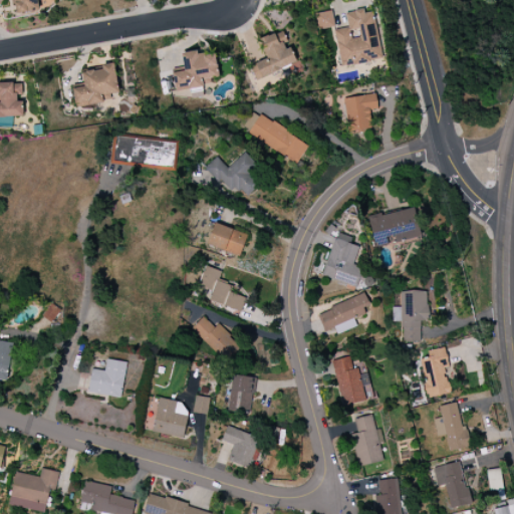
[(14,0),(17,14),(45,9),(43,0),(14,0)]
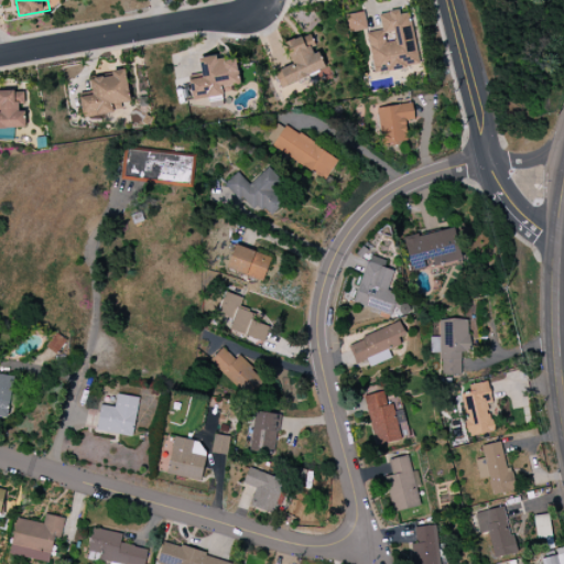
[(379,15),(381,30),(367,33),(373,74),(419,65),(409,10),(379,15)]
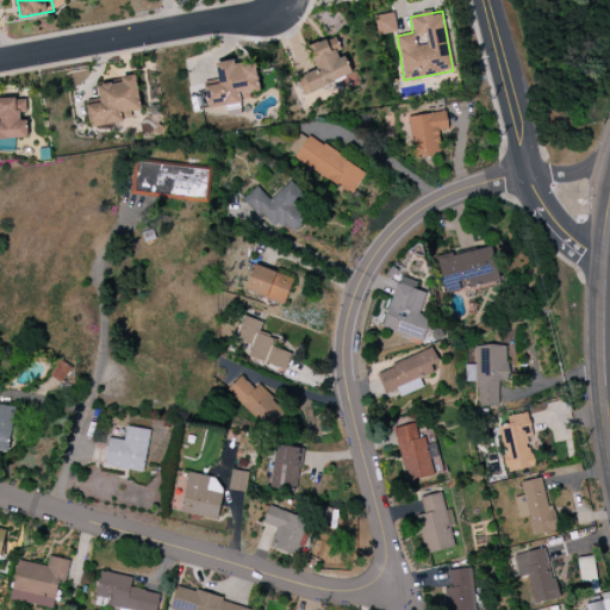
[(398,32),(393,13),(374,17),(378,36),(398,32)]
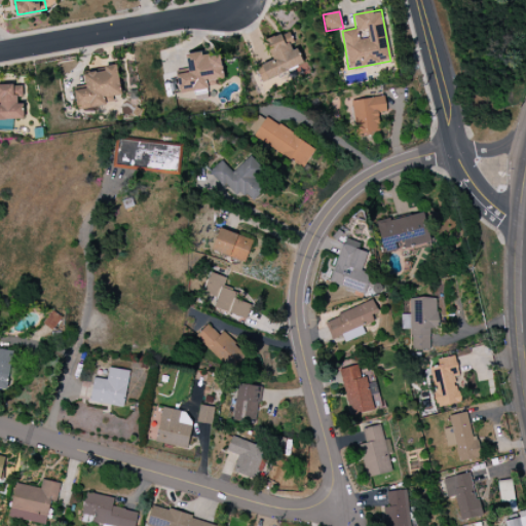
[(303,66),(294,43),(289,32),(266,41),(273,61),(256,67),(262,81),(303,66)]
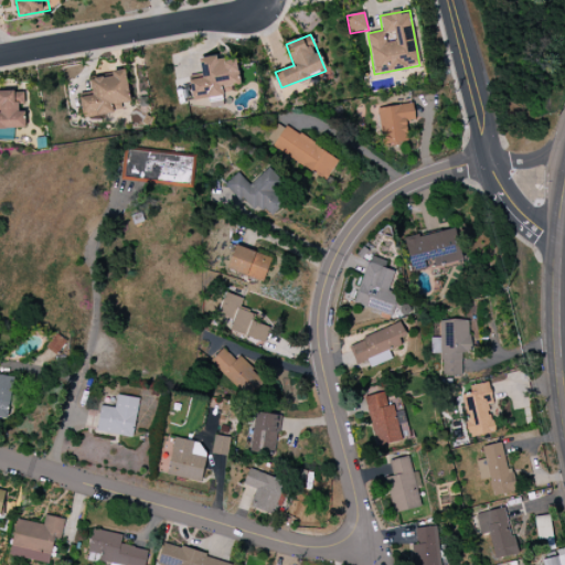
[(193,100),(233,93),(232,86),(241,84),(236,60),(220,63),(219,55),(199,59),(203,77),(189,81),(193,100)]
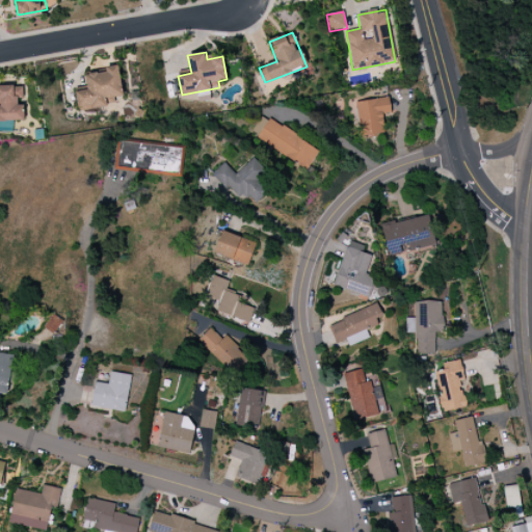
[(123,96),(118,65),(105,68),(106,72),(85,75),(87,89),(76,91),(78,110),(115,105),(114,97),(123,96)]
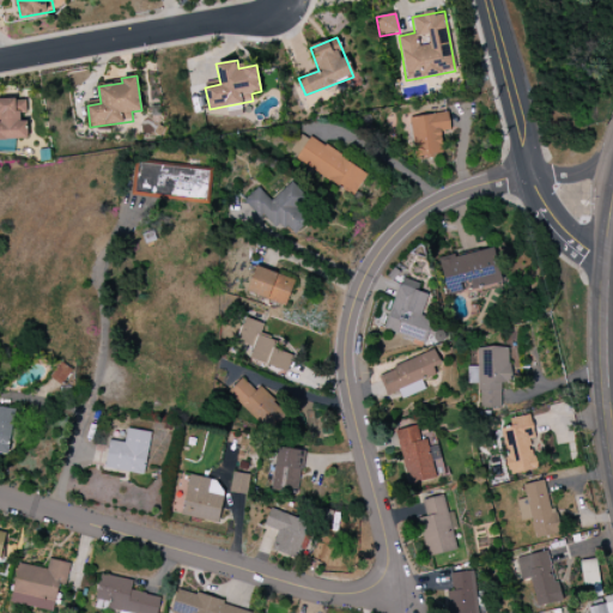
[(0,139),(25,139),(24,113),(26,113),(26,99),(0,99),(0,139)]
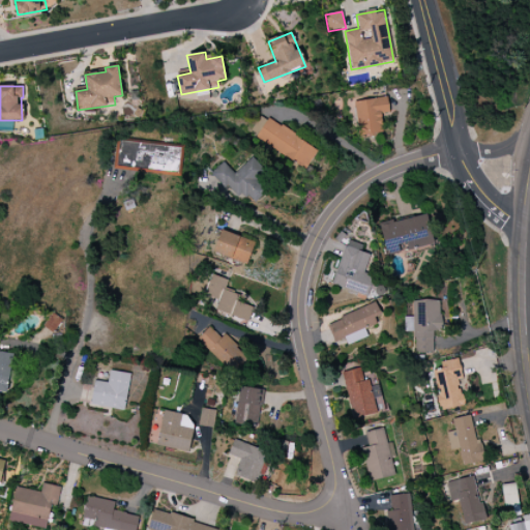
[(354,101),(359,136),(382,133),(380,114),(389,113),(387,96),(354,101)]
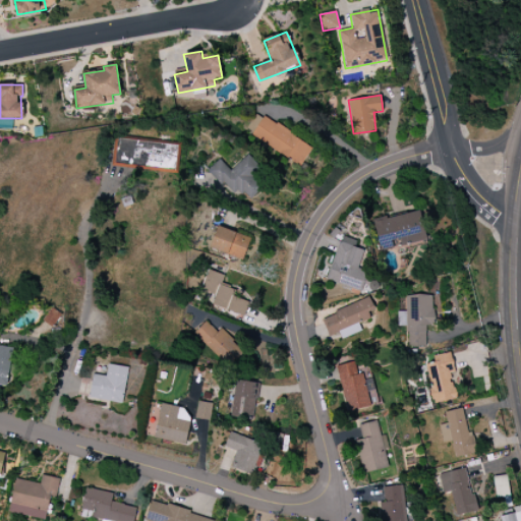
[(300,166),(312,148),(256,112),(245,131),(300,166)]
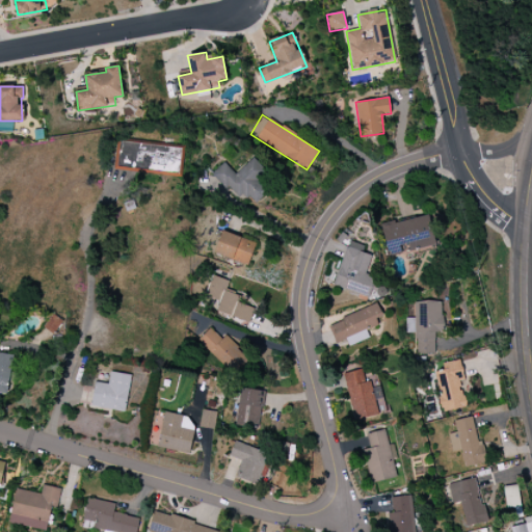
[(183,149),(120,141),(116,168),(180,176),(183,149)]
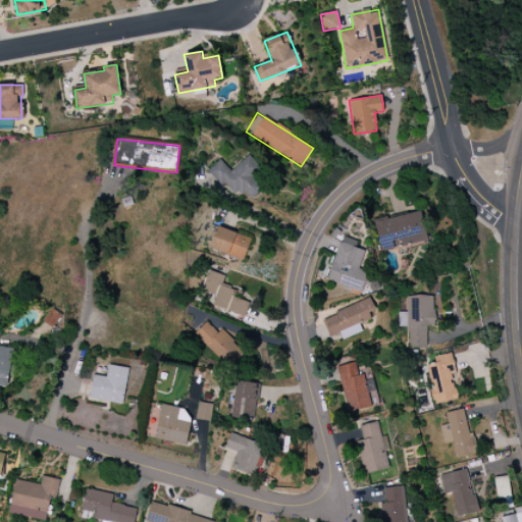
[(208,171),(237,198),(243,191),(250,198),(269,176),(247,155),(231,170),(219,159),(208,171)]
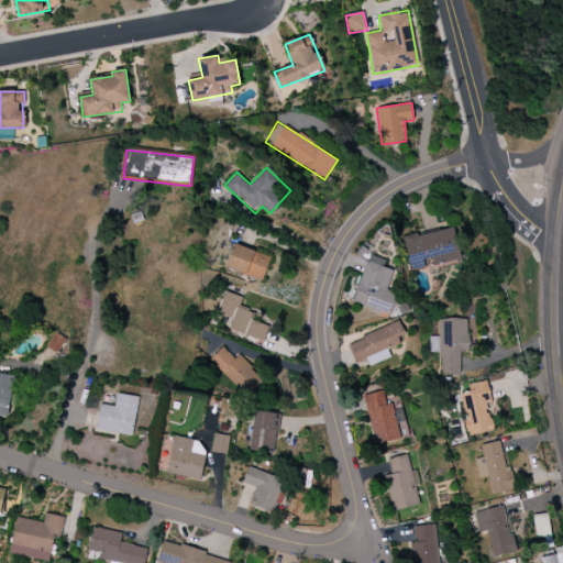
[(461,260),(453,228),(417,236),(416,233),(403,236),(411,271),(429,266),(430,267),(461,260)]
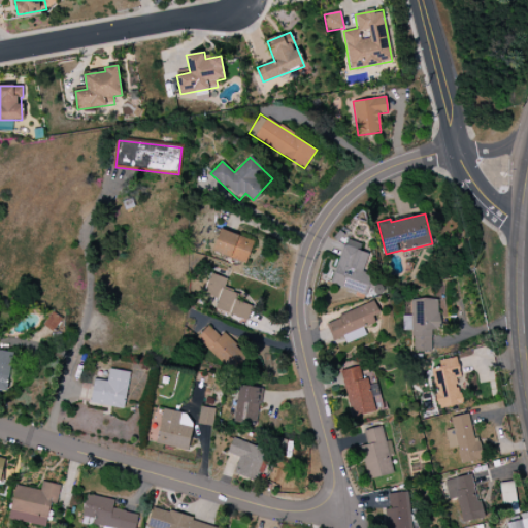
[(212,251),(246,263),(254,241),(221,229),(212,251)]
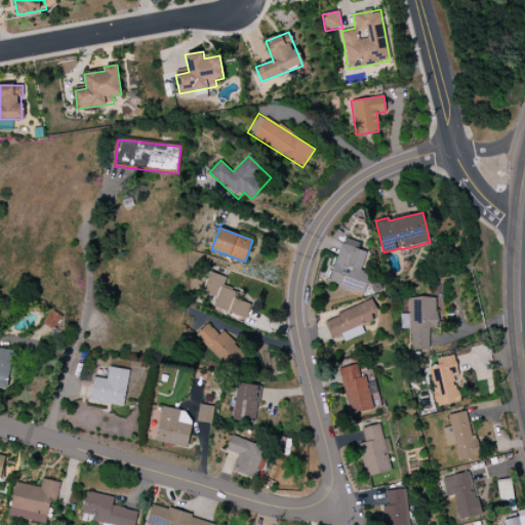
[(366,252),(358,249),(360,243),(344,238),(329,282),(364,293),(370,275),(360,271),(366,252)]
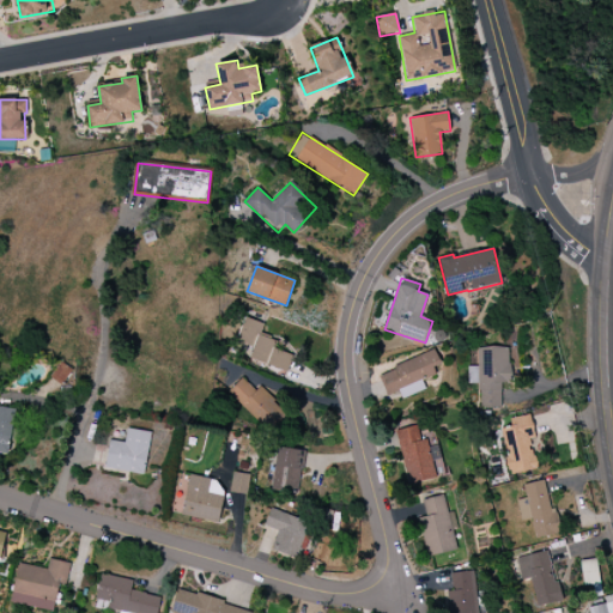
[(236,341),(253,347),(248,358),(286,372),(292,356),(274,349),(277,341),(259,334),(262,323),(244,317),(236,341)]
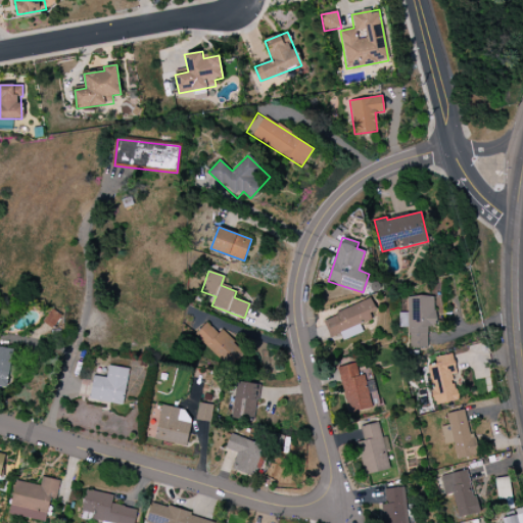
[(322,318),(330,338),(340,334),(342,340),(363,333),(360,324),(378,318),(372,299),(322,318)]
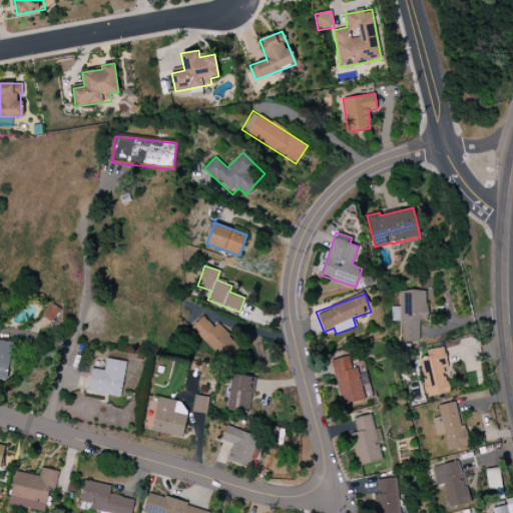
[(216,324),(213,327),(202,316),(189,329),(223,360),(238,344),(216,324)]
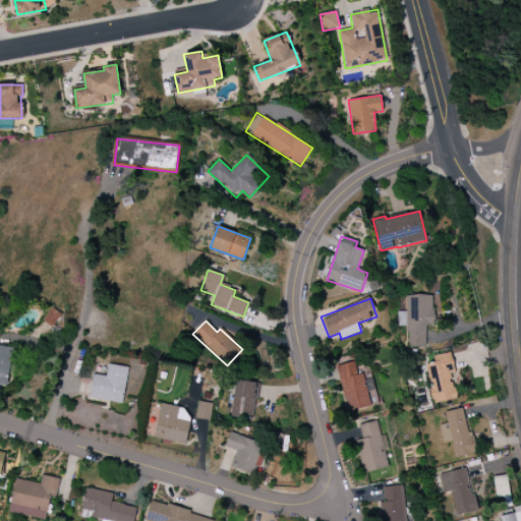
[(12,347),(0,345),(0,385),(7,387),(12,347)]
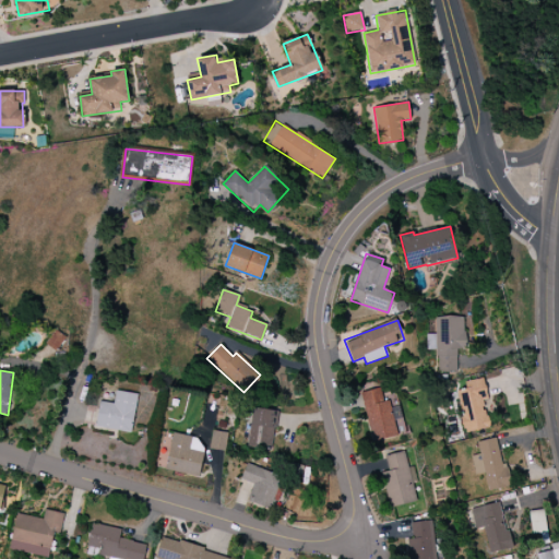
[(456,391),(465,433),(489,428),(483,399),(488,399),(484,378),(465,382),(466,389),(456,391)]
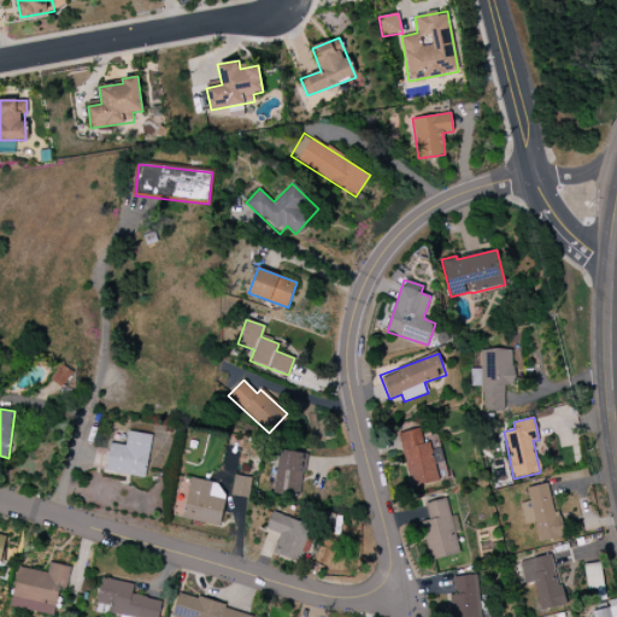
[(398,434),(412,488),(439,481),(428,441),(424,442),(421,428),(398,434)]
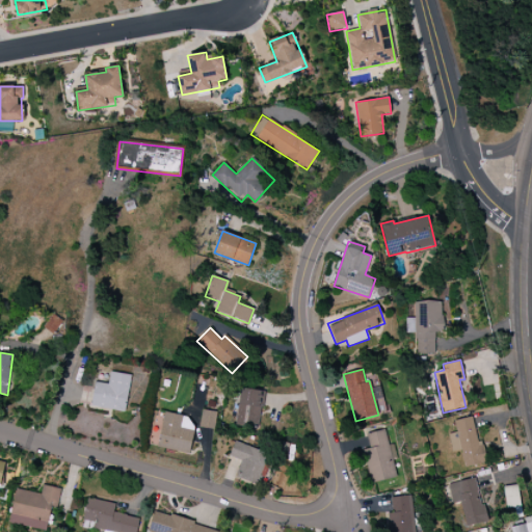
[(131,375),(110,372),(108,384),(95,382),(91,406),(126,411),(131,375)]
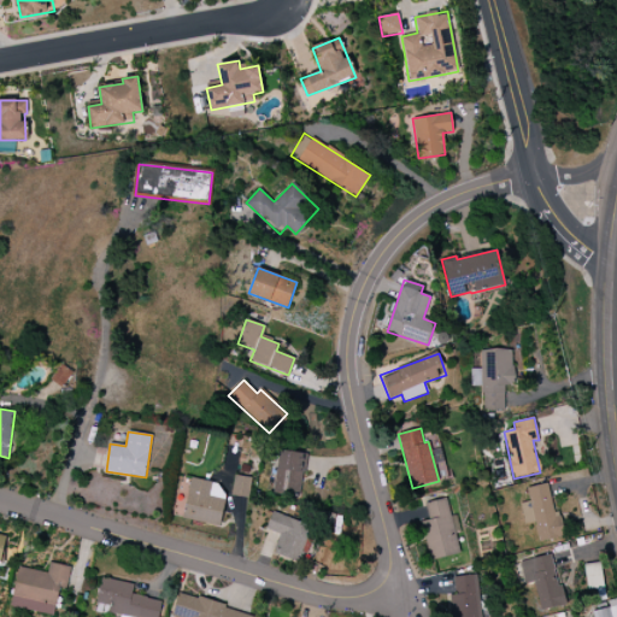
[(272,493),(300,497),(306,454),(280,450),(272,493)]
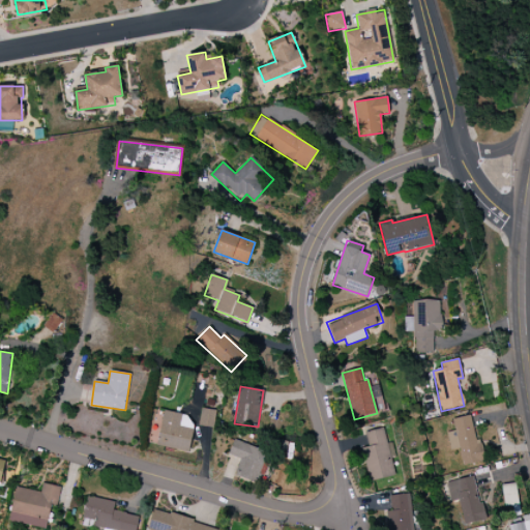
[(216,411),(201,408),(198,425),(213,428),(216,411)]
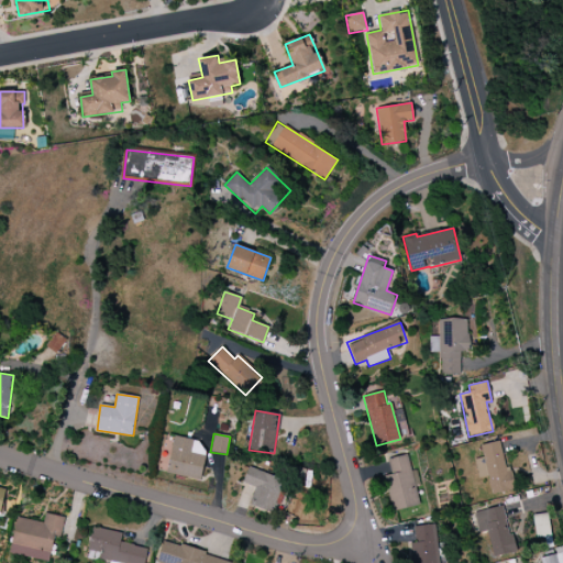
[(205,454),(198,453),(200,440),(173,437),(167,475),(201,479),(205,454)]
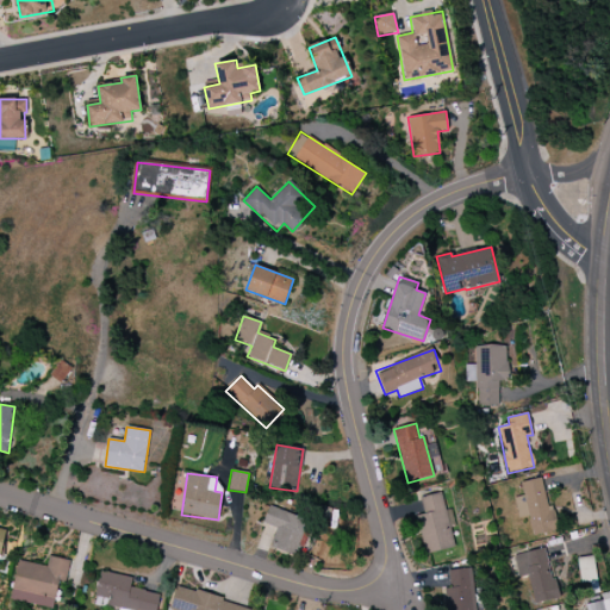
[(518,518),(529,516),(533,536),(555,531),(543,478),(521,483),(523,496),(514,498),(518,518)]
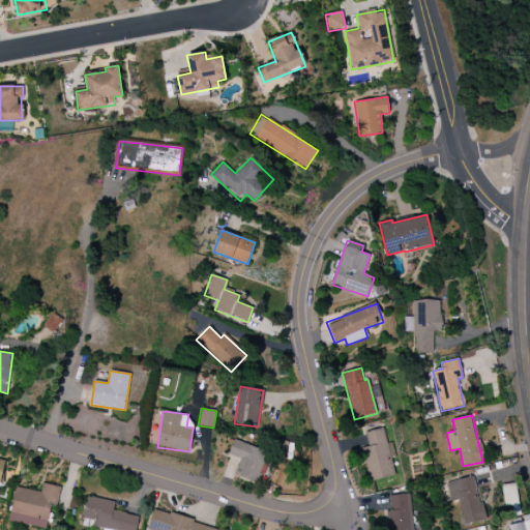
[(370,481),(394,475),(384,429),(365,433),(369,446),(361,448),(370,481)]
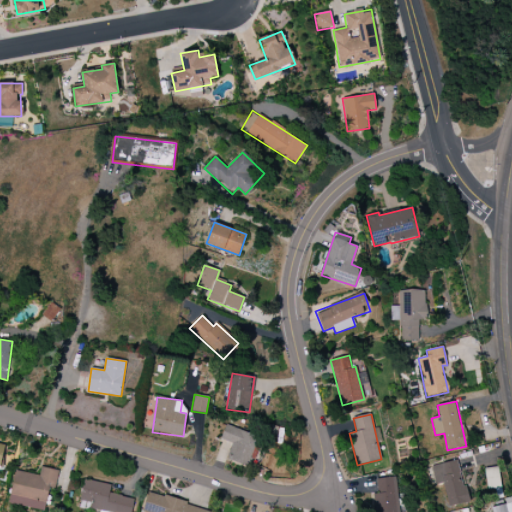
[(233,443),(228,460),(248,466),(257,435),(225,425),(221,440),(233,443)]
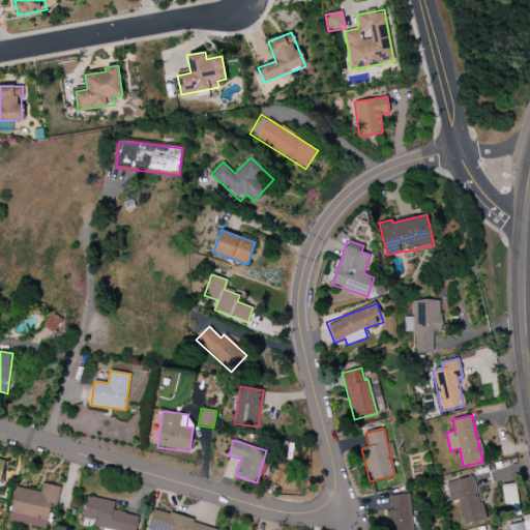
[(446,482),(450,502),(459,500),(464,525),(483,521),(475,476),(446,482)]
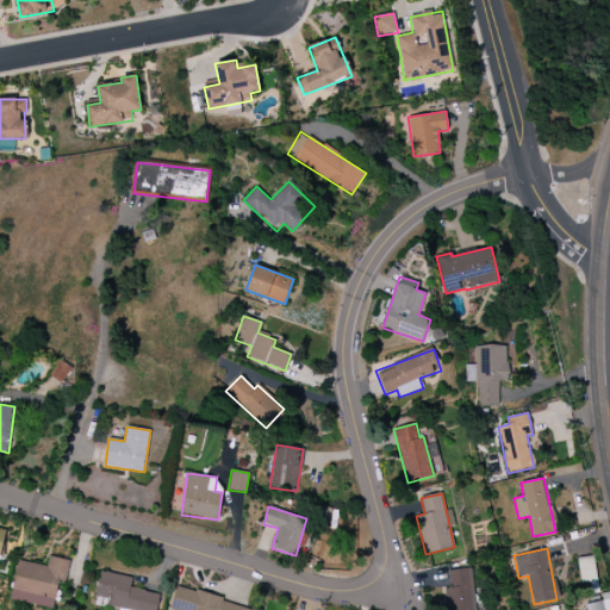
[(10,599),(54,609),(60,582),(66,583),(69,561),(49,556),(47,567),(18,561),(10,599)]
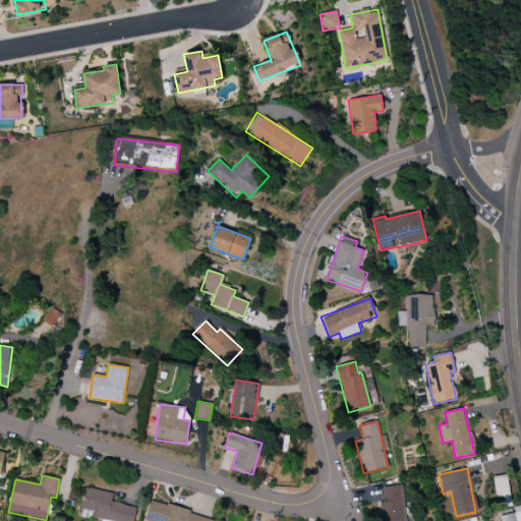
[(496,499),(509,498),(508,475),(494,476),(496,499)]
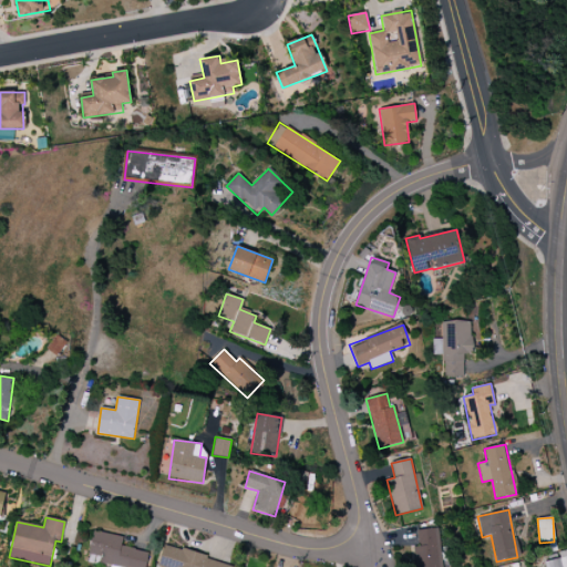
[(416,531),(419,546),(414,547),(415,566),(442,566),(437,528),(416,531)]
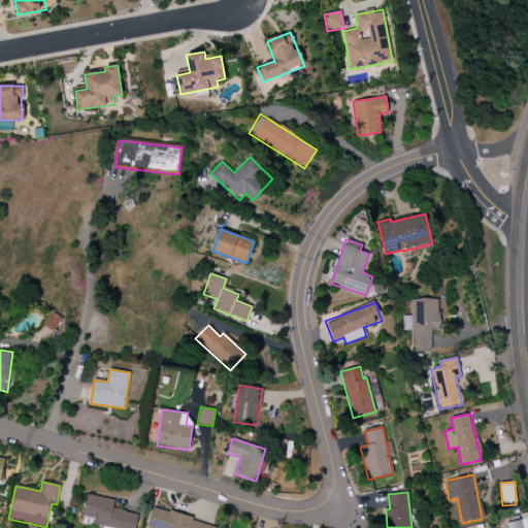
[(135,527),(138,514),(112,509),(114,499),(87,494),(83,517),(94,519),(93,525),(112,527),(135,527)]
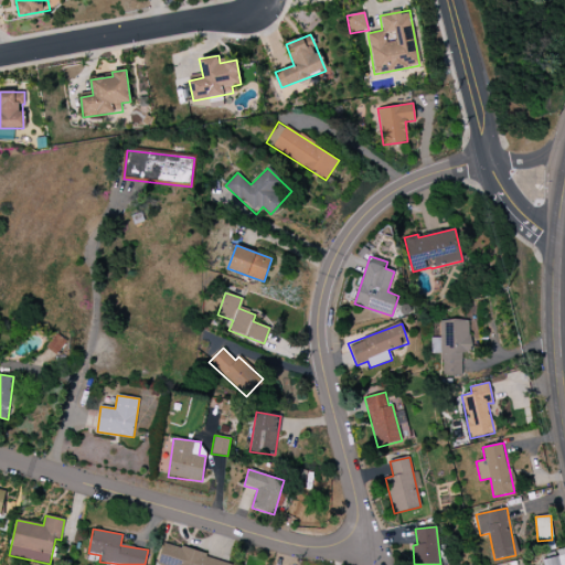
[(231,564),(232,562),(162,544),(157,564),(231,564)]
